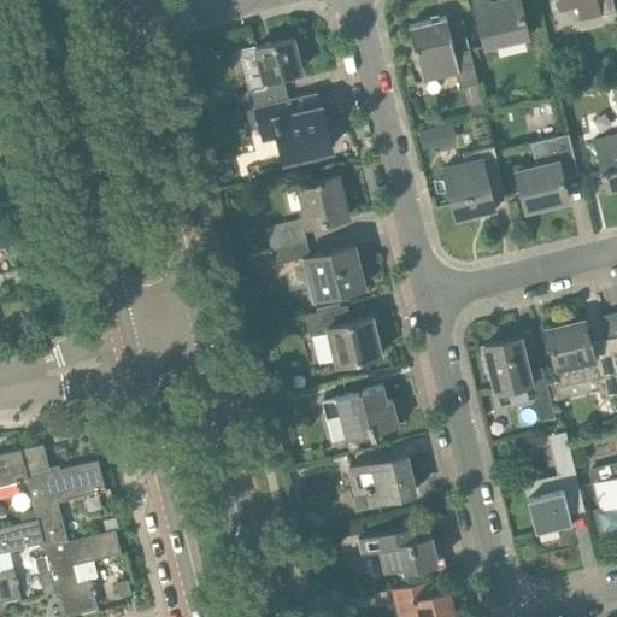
[(495,0),(489,1),(488,0),(471,0),(483,47),(528,36),(518,0),(495,0)]
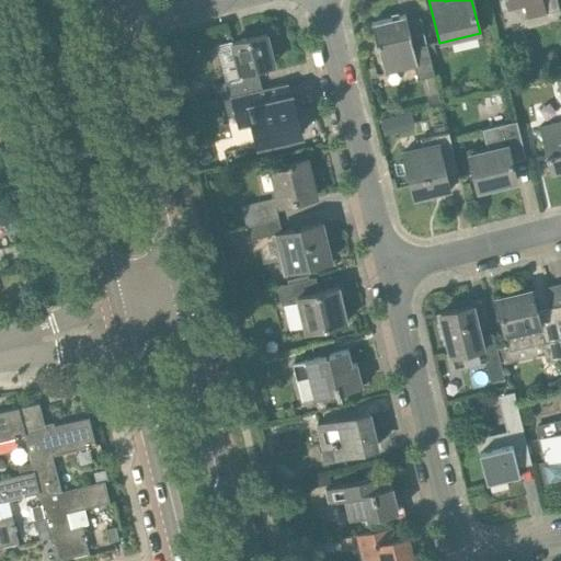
[(504,0),(506,7),(523,2),(526,18),(559,9),(556,0),(504,0)]
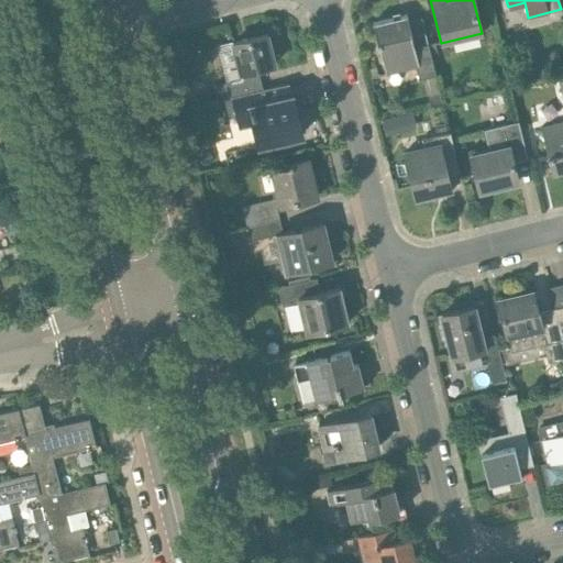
[(415,48),(406,14),(373,23),(386,76),(416,68),(418,80),(435,76),(428,45),(415,48)]
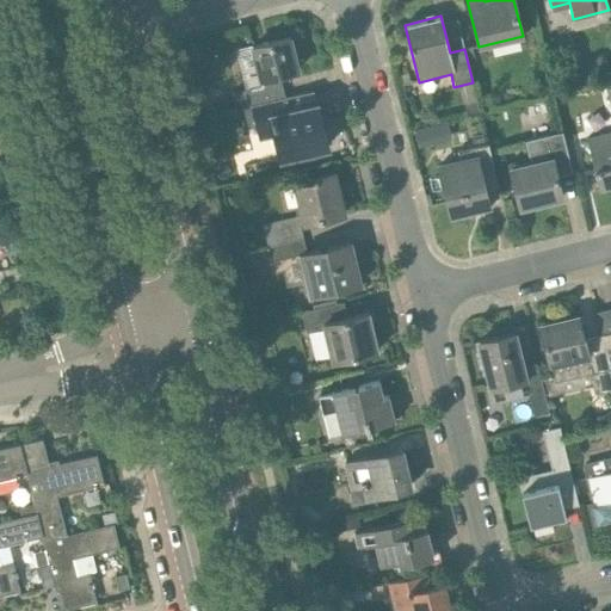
[(254,106),(285,98),(279,74),(298,69),(290,37),(253,47),(263,86),(245,91),(248,106),(253,104),(254,106)]
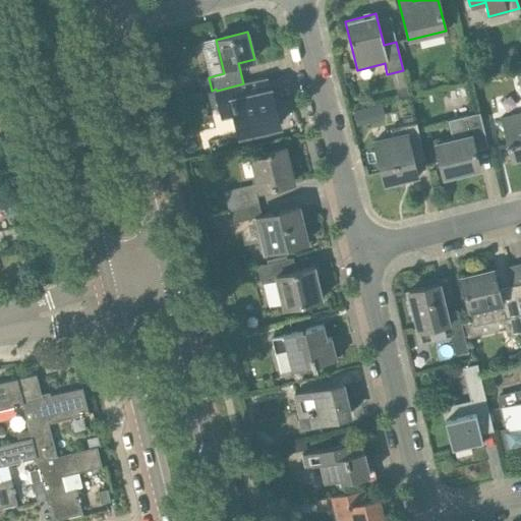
[(178,41),(164,36),(159,52),(172,56),(178,41)]
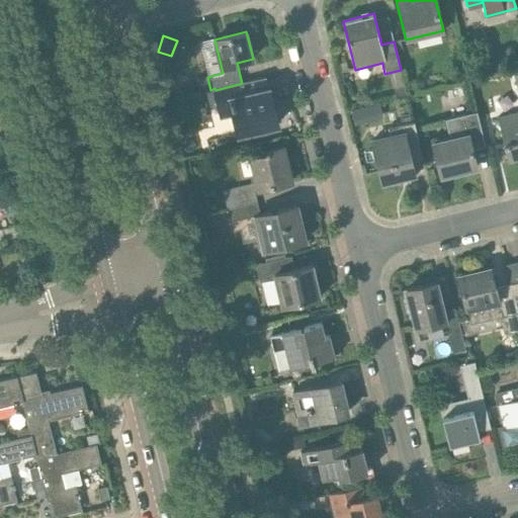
[(401,39),(394,41),(397,53),(404,51),(401,39)]
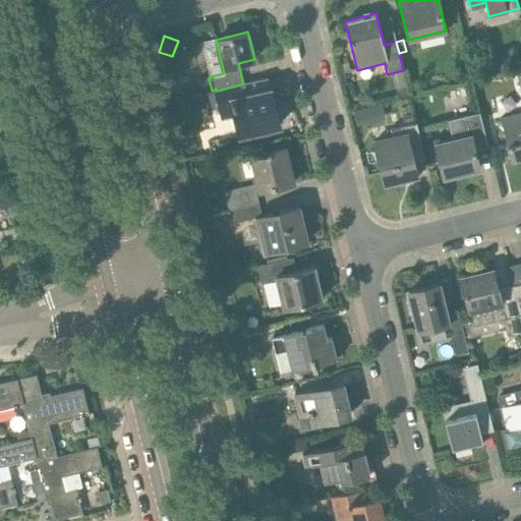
[(511,161),(520,158),(520,74),(517,75),(520,85),(519,85),(520,94),(520,112),(519,113),(520,117),(501,121),(511,161)]
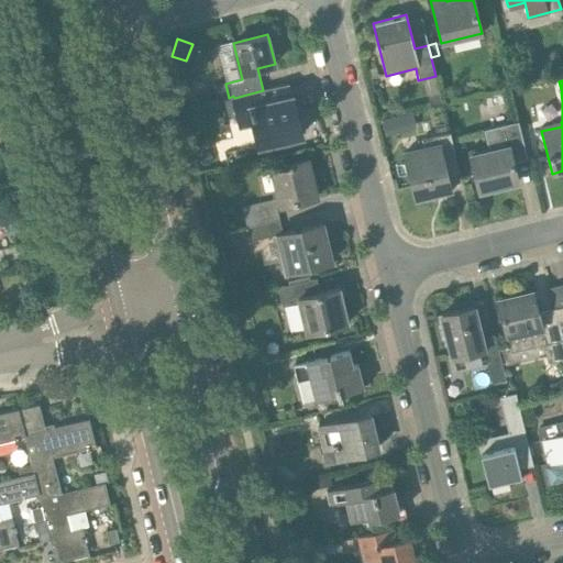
[(279,86),(263,90),(234,98),(242,129),(254,125),(258,145),(301,134),(293,99),(284,101),(279,86)]
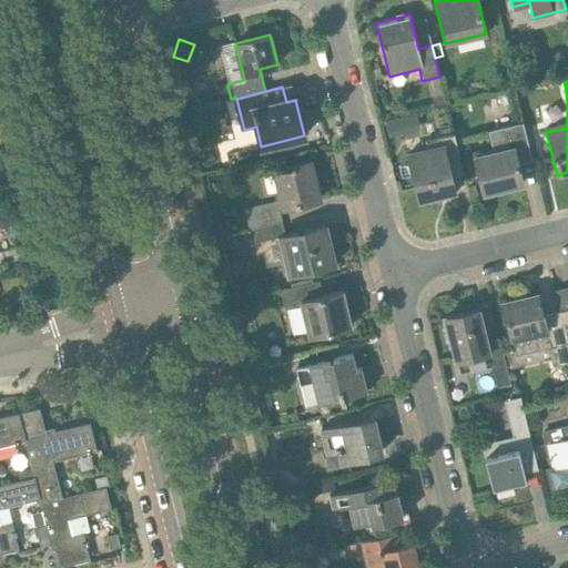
[(444,92),(435,94),(432,99),(435,108),(447,104),(444,92)]
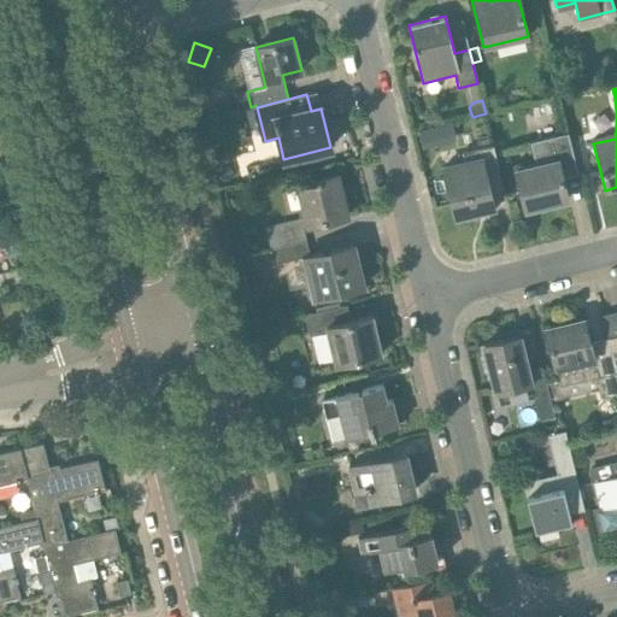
[(423,148),(439,144),(434,125),(418,130),(423,148)]
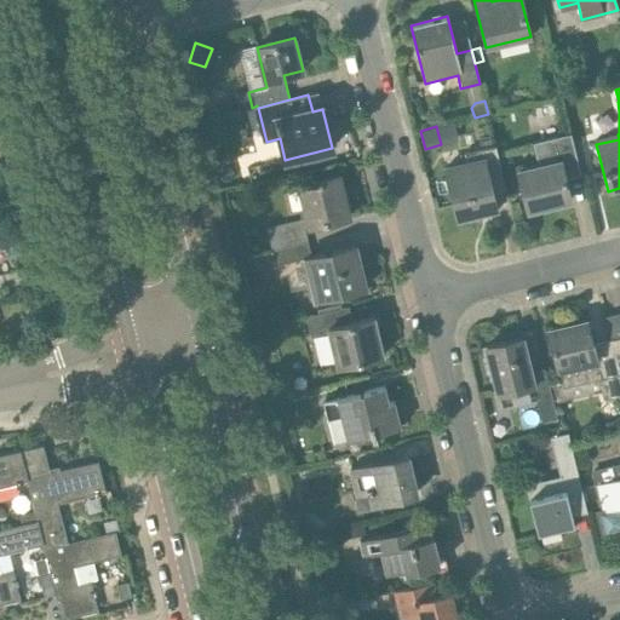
[(528,211),(570,200),(564,178),(580,174),(570,135),(533,143),(539,166),(517,171),(528,211)]
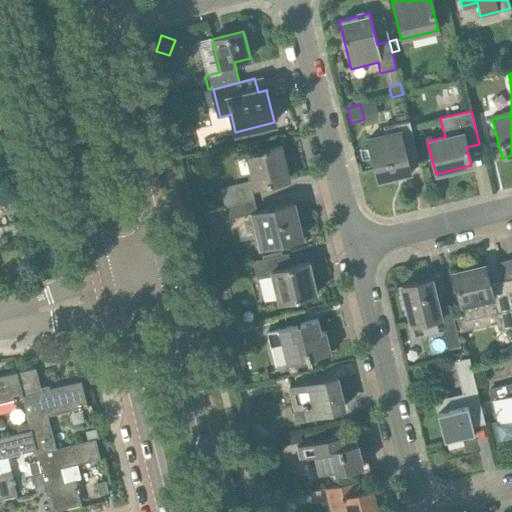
[(378,180),(409,172),(401,139),(412,136),(408,120),(383,126),(387,141),(370,145),(378,180)]
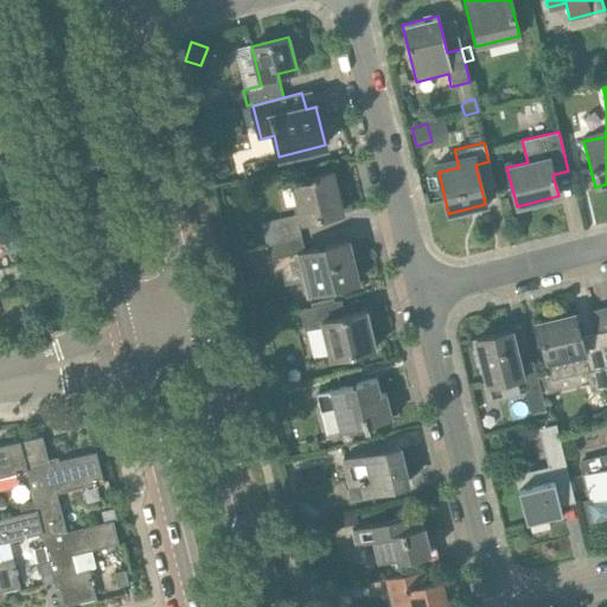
[(267,247),(301,237),(298,223),(342,212),(331,171),(312,177),(312,180),(293,185),(300,212),(261,223),(267,247)]
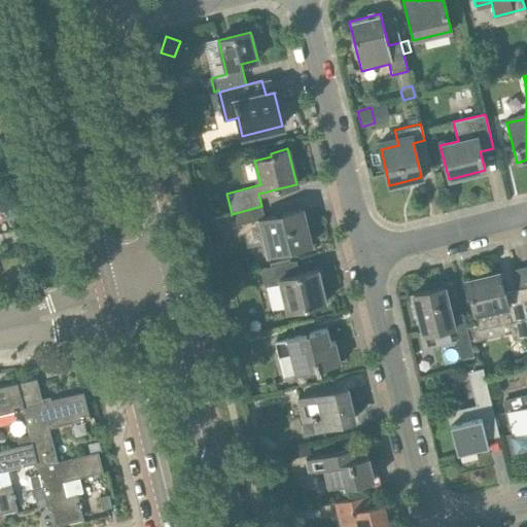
[(265,218),(261,206),(232,214),(234,225),(258,219),(268,255),(311,244),(302,209),(265,218)]
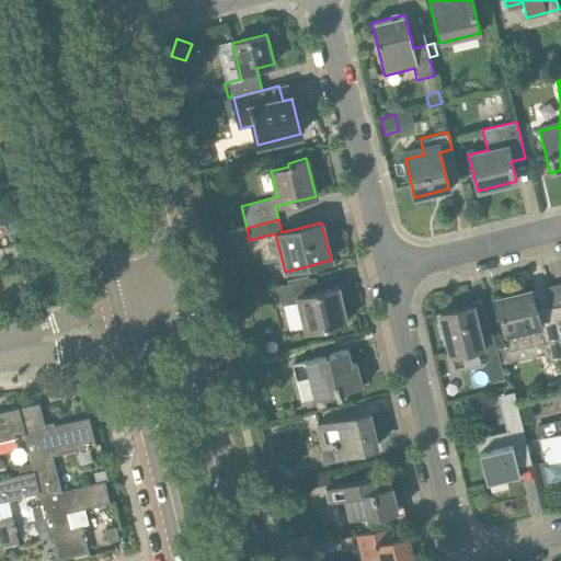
[(29,281),(34,281),(32,267),(31,267),(26,268),(25,268),(22,268),(24,282),(29,281)]
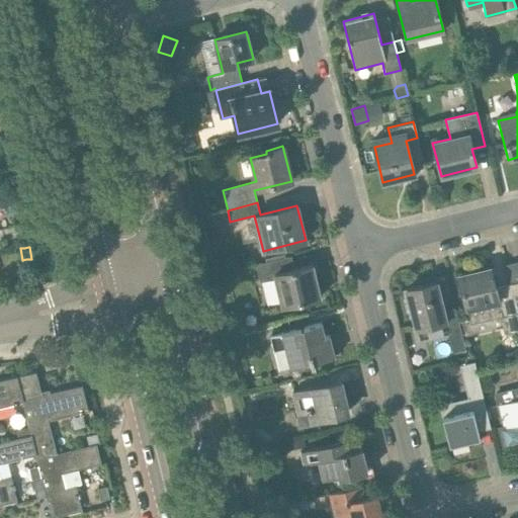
[(294,269),(290,255),(256,264),(260,282),(275,278),(282,307),(320,297),(312,265),(294,269)]
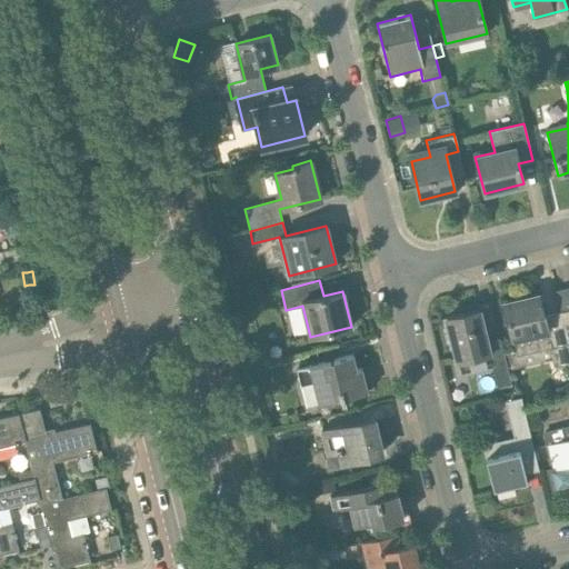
[(568,350),(567,343),(560,312),(545,316),(539,295),(503,303),(511,337),(512,337),(515,343),(502,346),(509,370),(551,359),(553,367),(568,362),(568,350)]
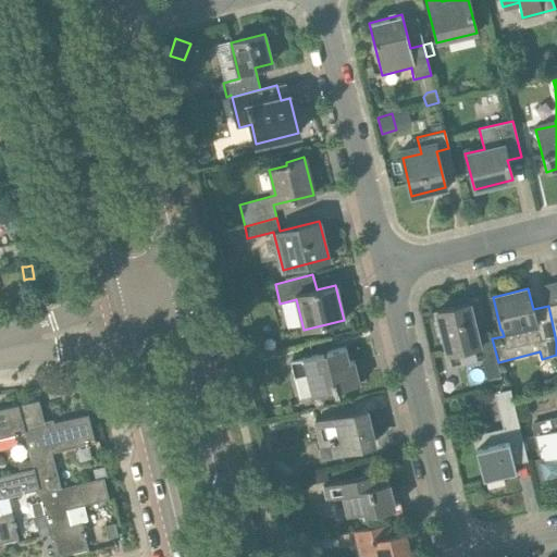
[(479,341),(470,302),(436,311),(442,333),(444,333),(448,354),(466,349),(469,361),(482,358),(487,380),(500,376),(491,337),(479,341)]
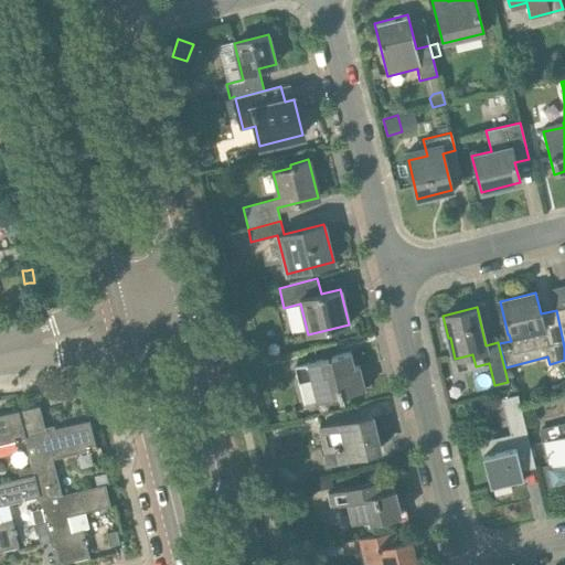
[(354,366),(350,351),(295,365),(299,382),(311,379),(317,401),(339,395),(340,398),(342,397),(342,394),(364,388),(359,365),(354,366)]
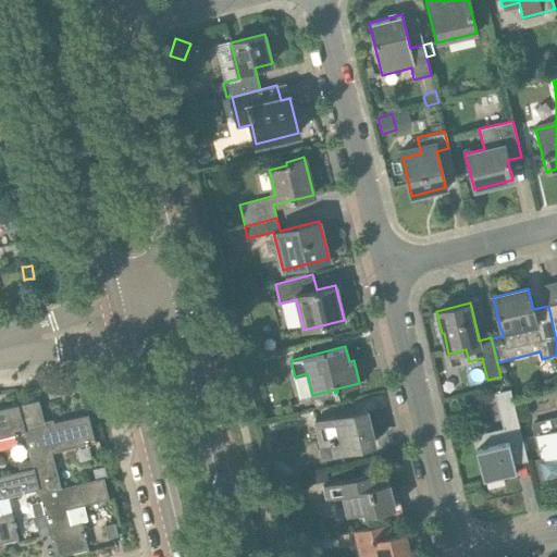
[(484,481),(516,472),(514,463),(527,459),(509,388),(495,392),(499,411),(503,425),(472,433),(484,481)]
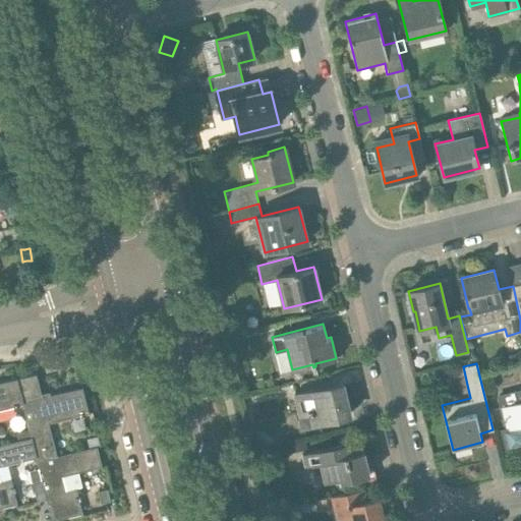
[(22,404),(31,438),(32,438),(36,458),(35,458),(36,462),(57,457),(57,456),(49,423),(89,413),(82,388),(42,398),(37,374),(16,380),(22,402),(23,404),(22,404)]
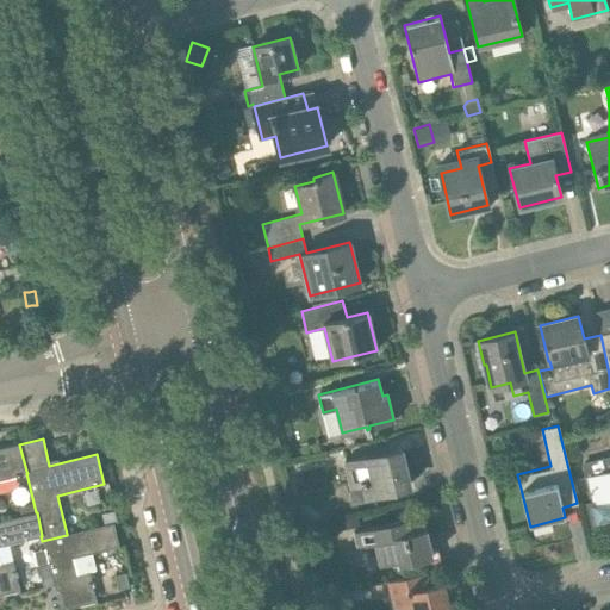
[(0,447),(0,479),(26,473),(27,473),(26,471),(19,444),(19,443),(0,447)]
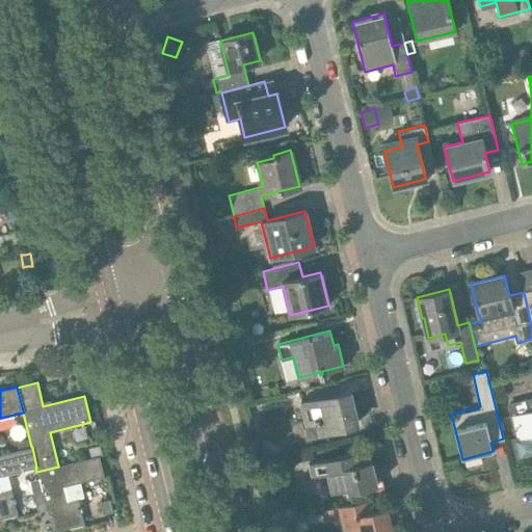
[(354,408),(350,391),(323,398),(323,396),(301,401),(304,416),(315,414),(316,418),(314,418),(316,424),(318,424),(320,434),(347,428),(347,426),(356,424),(353,409),(354,408)]
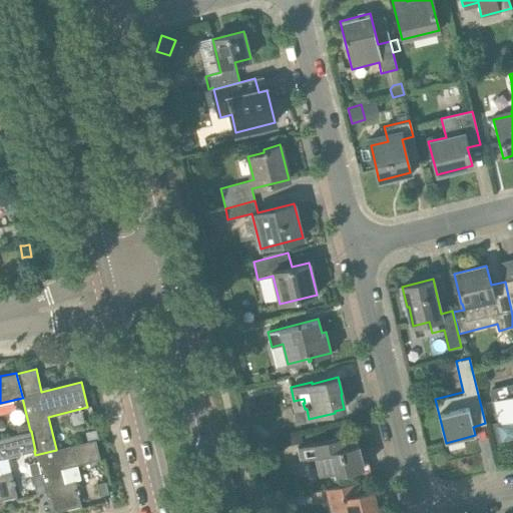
[(512,383),(507,385),(491,389),(493,400),(499,423),(512,419),(512,383)]
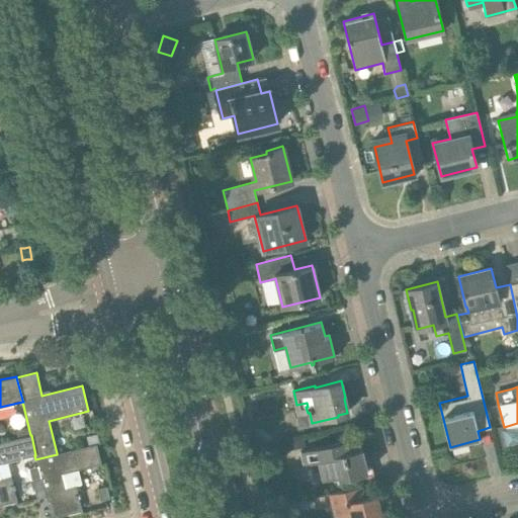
[(86,436),(88,445),(96,443),(99,442),(97,433),(86,436)]
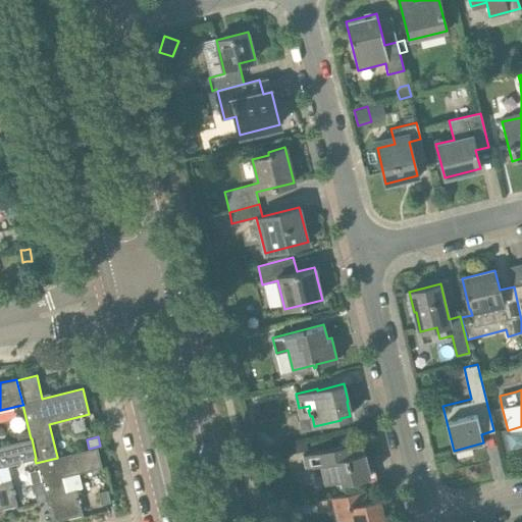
[(0,446),(0,509),(17,505),(11,479),(0,482),(0,481),(0,467),(35,459),(36,459),(32,438),(31,438),(0,446)]
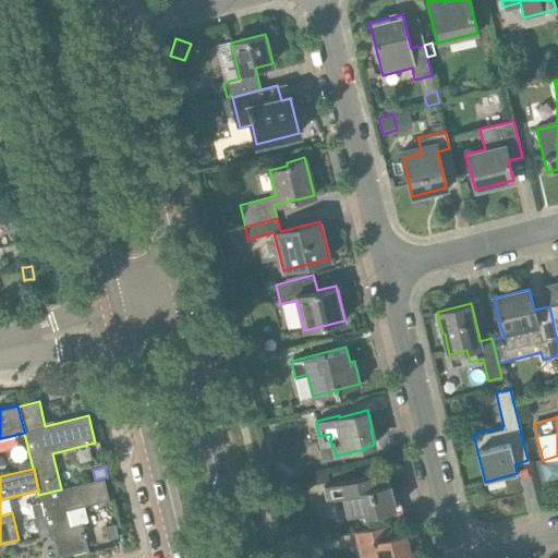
[(310,486),(329,482),(327,472),(307,476),(310,486)]
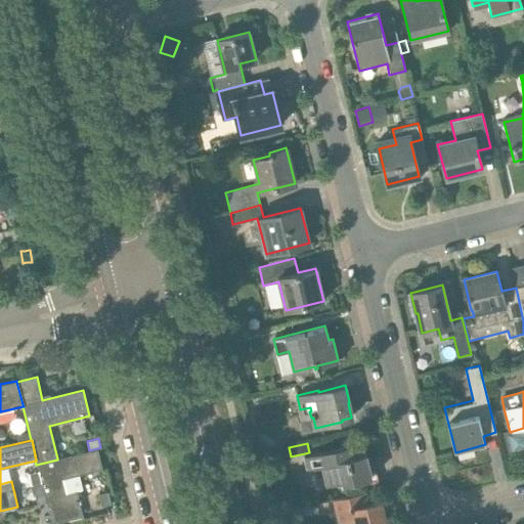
[(353,456),(350,444),(304,456),(308,470),(321,466),(326,485),(341,481),(342,485),(372,478),(365,452),(353,456)]
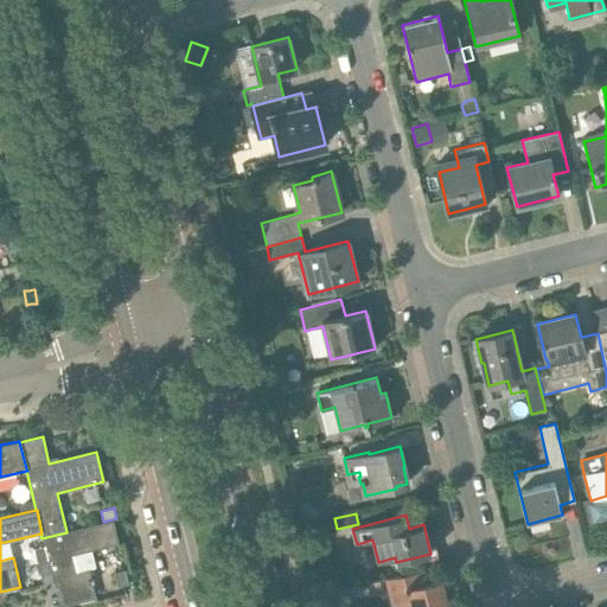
[(48,562),(53,582),(58,602),(70,600),(71,604),(96,598),(89,567),(95,566),(90,548),(119,542),(113,519),(103,522),(66,531),(66,532),(42,538),(48,562)]
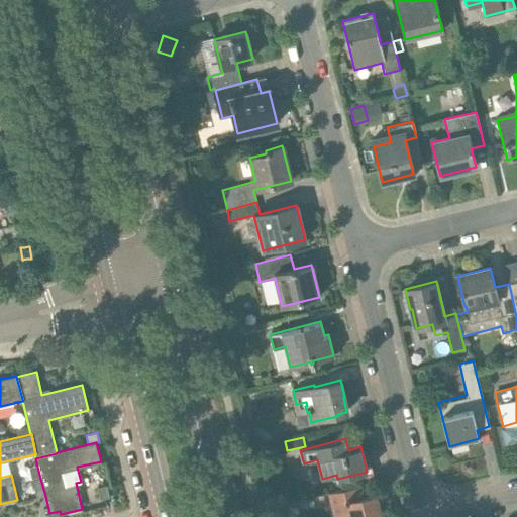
[(45,496),(40,479),(32,481),(37,498),(45,496)]
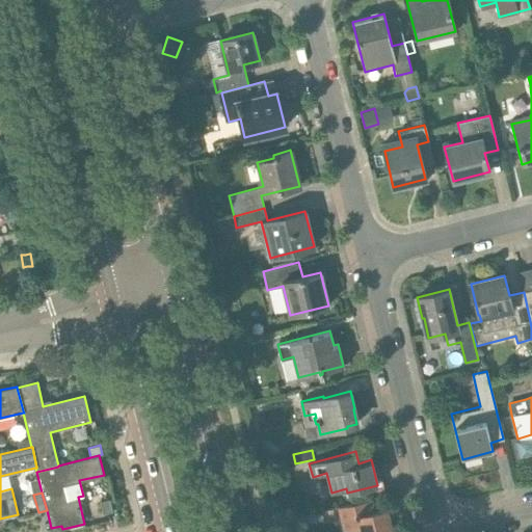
[(374,511),(371,498),(338,507),(343,531),(361,527),(362,531),(393,531),(390,519),(402,515),(399,505),(374,511)]
